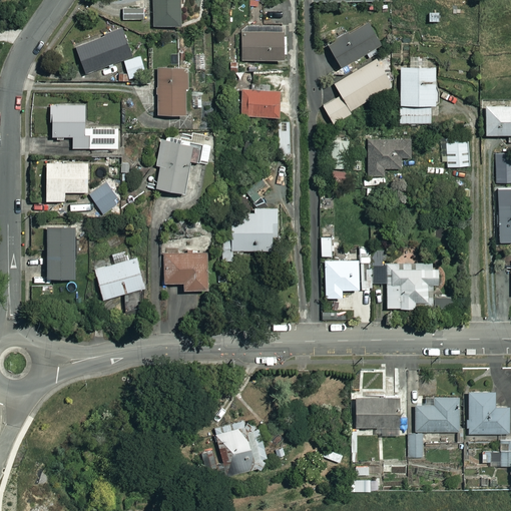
[(177,0),(152,0),(153,25),(178,25),(177,0)]
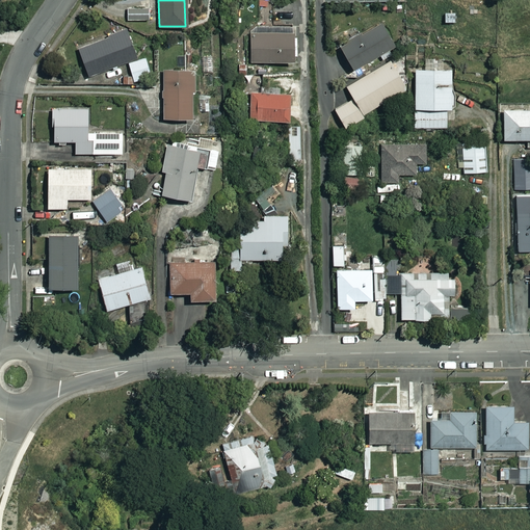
[(150,21),(149,8),(128,9),(129,22),(150,21)]
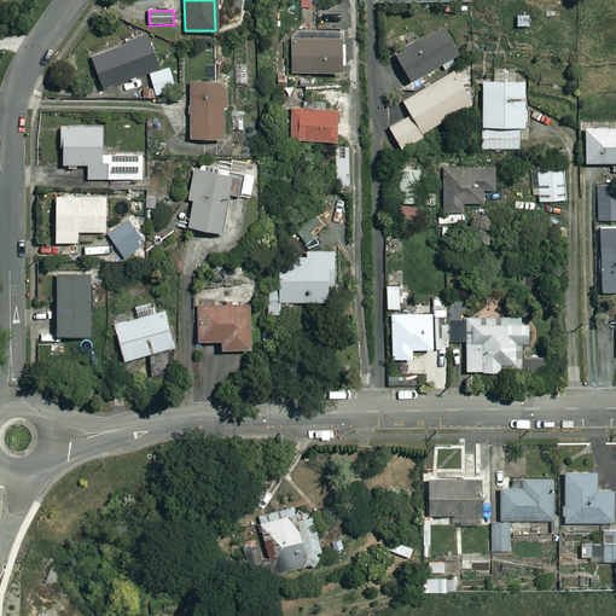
[(394,53),(408,80),(442,62),(447,69),(462,62),(442,27),(394,53)]
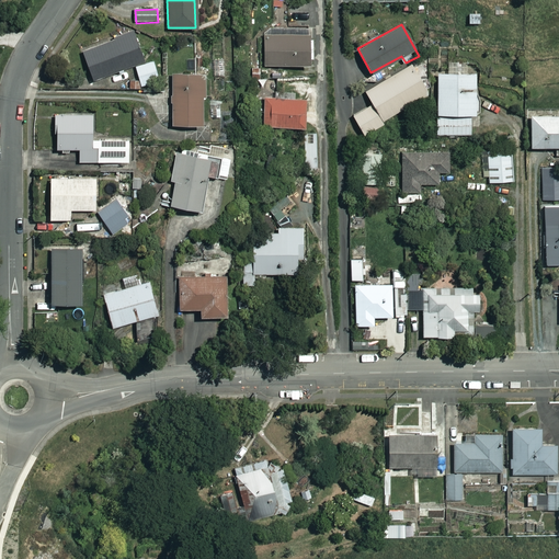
[(144,61),(133,33),(82,52),(93,80),(144,61)]
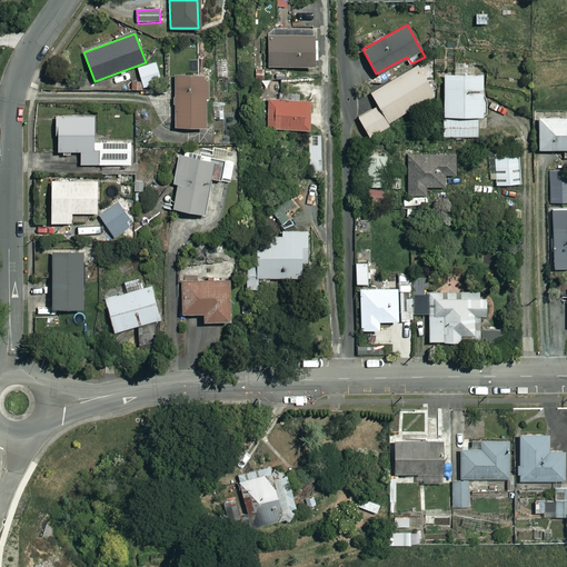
[(311,36),(268,38),(269,67),(312,65),(311,36)]
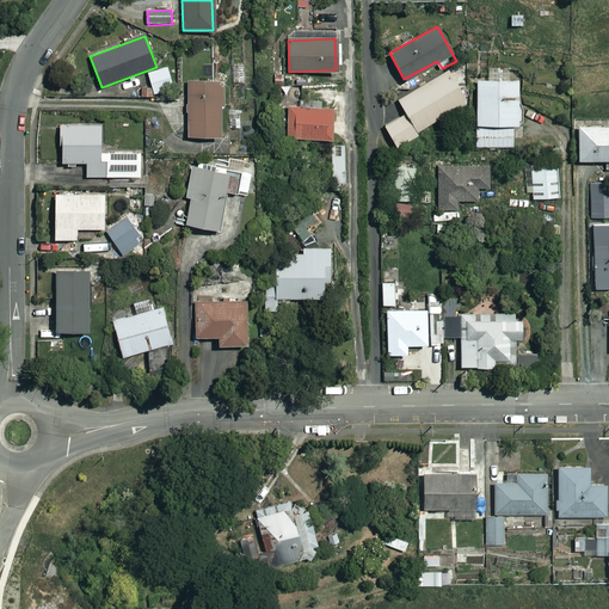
[(174,88),(168,67),(148,73),(154,94),(174,88)]
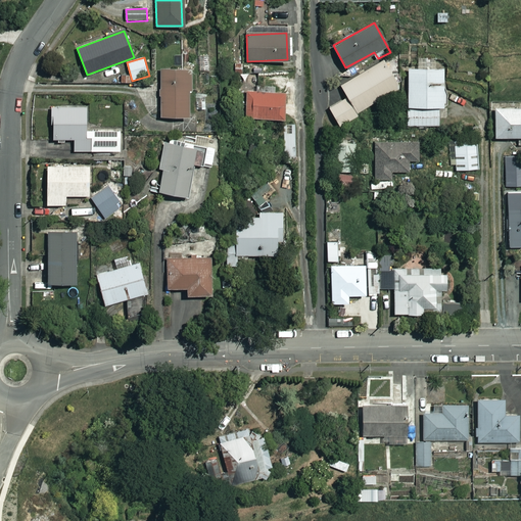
[(399,88),(384,60),(340,86),(347,98),(329,108),(339,126),(358,115),(356,112),(399,88)]
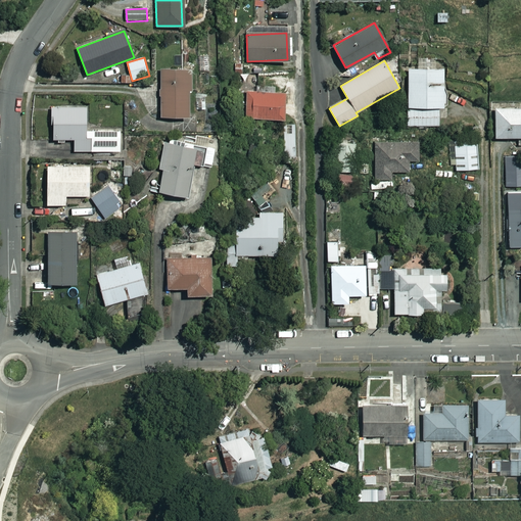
[(437,60),(420,60),(420,69),(409,69),(408,126),(439,126),(439,106),(445,106),(445,69),(437,69),(437,60)]
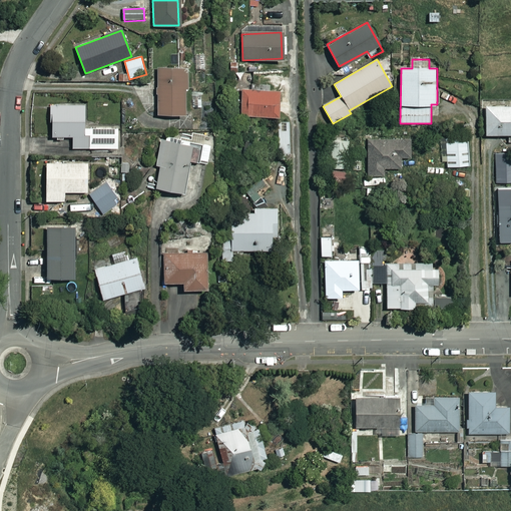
[(187,67),(157,67),(156,112),(183,113),(184,86),(186,86),(187,67)]
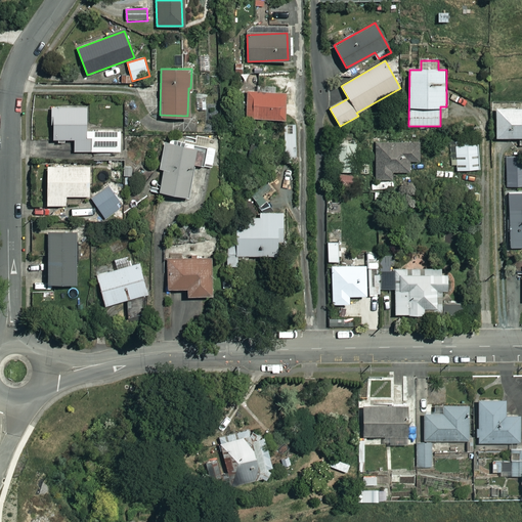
[(284,118),(284,91),(245,92),(246,119),(284,118)]
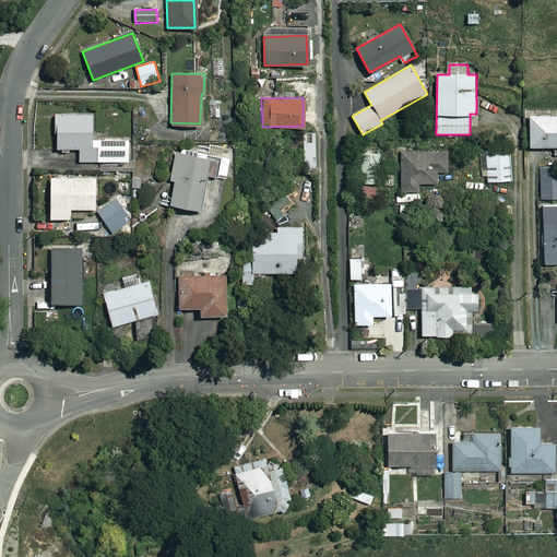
[(96,115),(56,116),(56,149),(79,149),(80,162),(129,162),(128,139),(96,139),(96,115)]
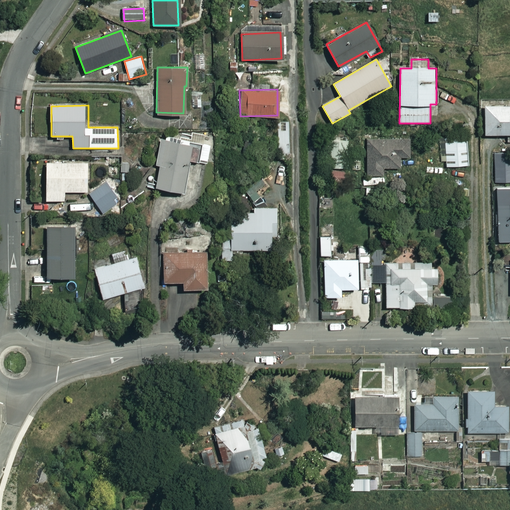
[(509,105),(484,105),(484,134),(508,134),(508,142),(509,142),(509,105)]
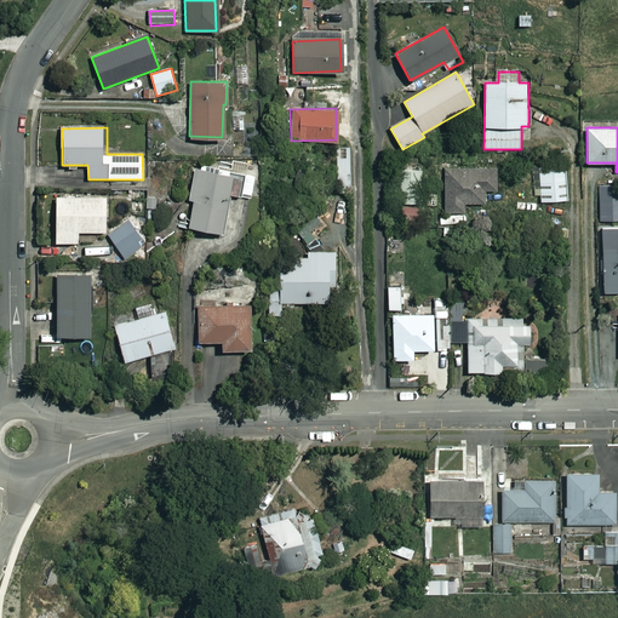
[(352,149),(339,149),(339,183),(352,183),(352,149)]
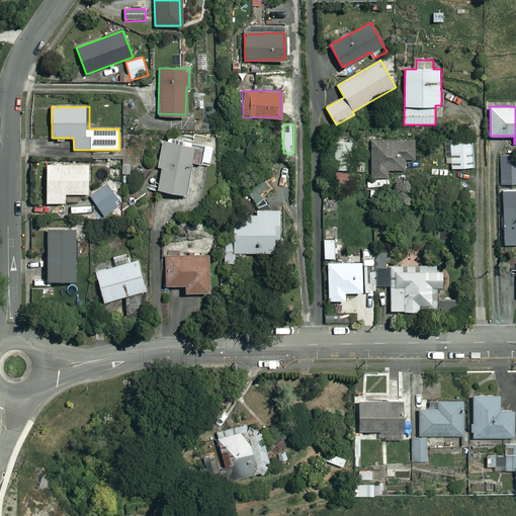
[(352,139),(333,140),(334,170),(353,169),(352,139)]
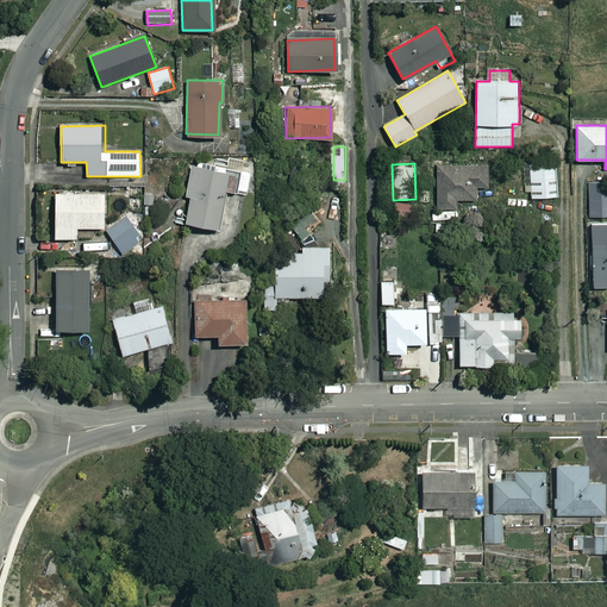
[(251,175),(193,164),(187,195),(189,195),(185,221),(219,227),(225,191),(248,195),(251,175)]
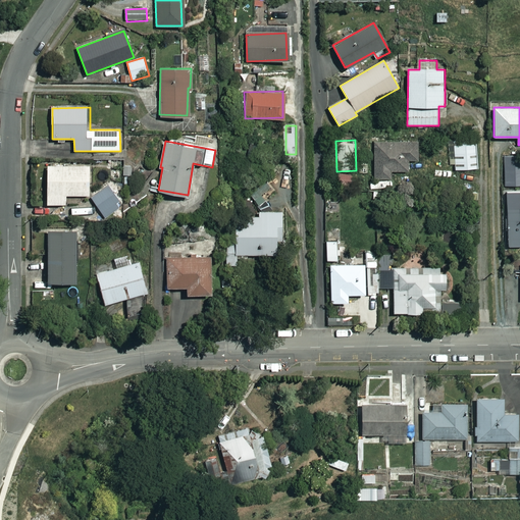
[(418,160),(418,142),(374,143),(374,179),(391,178),(391,171),(408,171),(408,160),(418,160)]
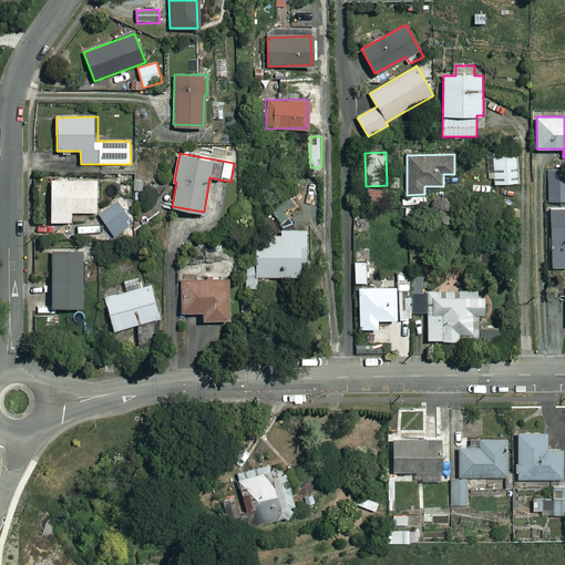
[(519,156),(494,158),(495,185),(520,184),(519,156)]
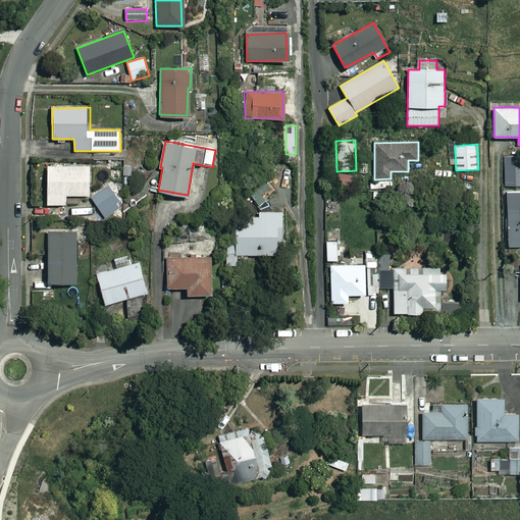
[(519,158),(506,159),(506,186),(519,186),(519,158)]
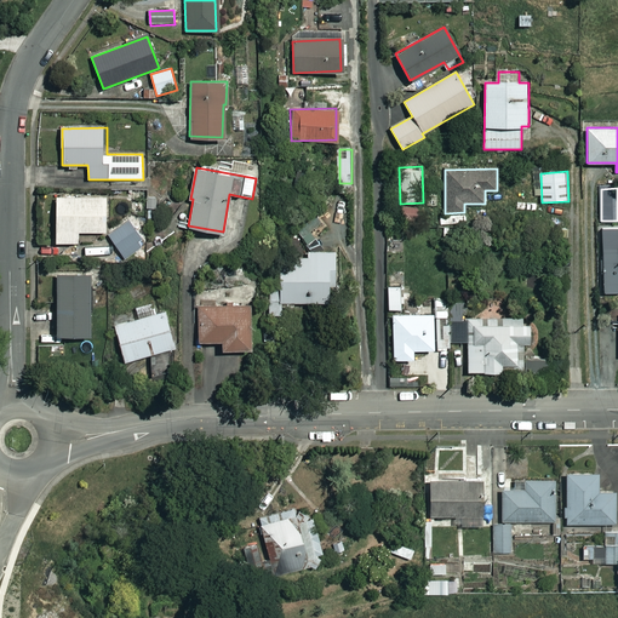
[(438,190),(428,190),(428,207),(438,206),(438,190)]
